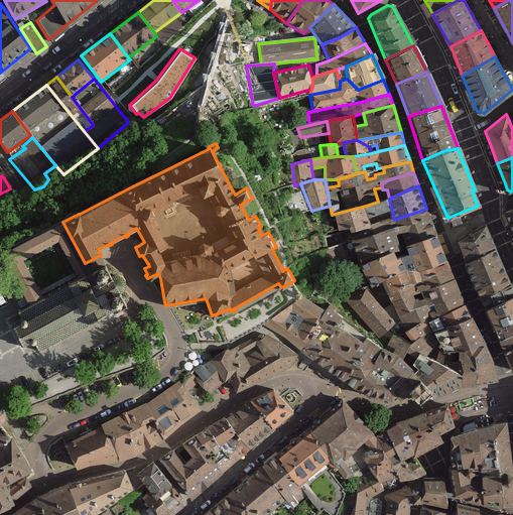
[(378,202),(366,206),(371,219),(392,211),(389,199),(378,202)]
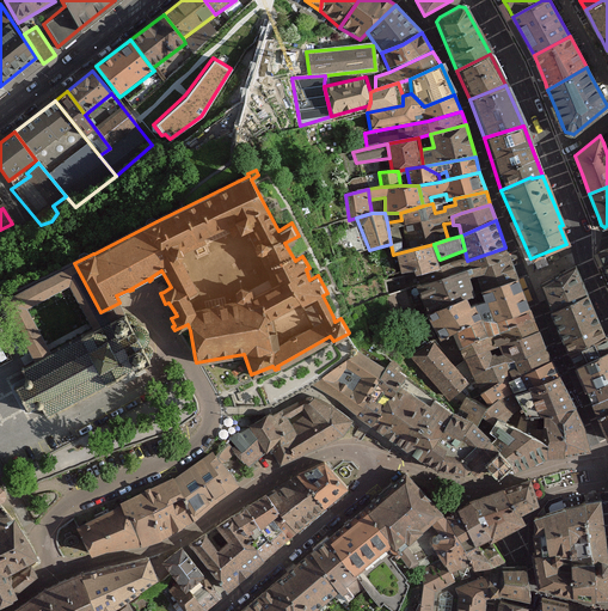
[(443,270),(440,260),(434,244),(397,254),(404,275),(417,272),(418,276),(443,270)]
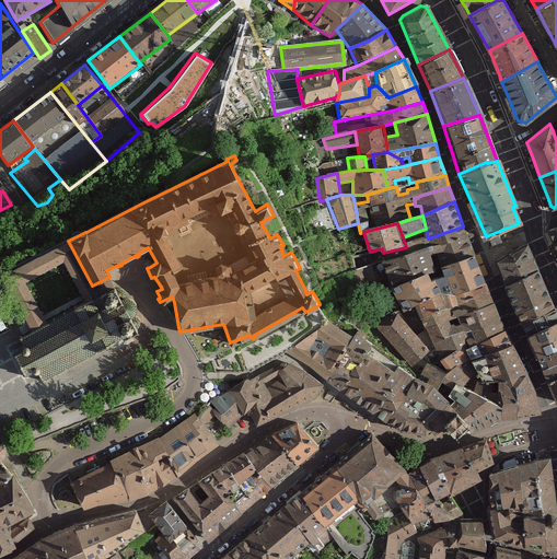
[(556,223),(546,229),(556,254),(556,223)]
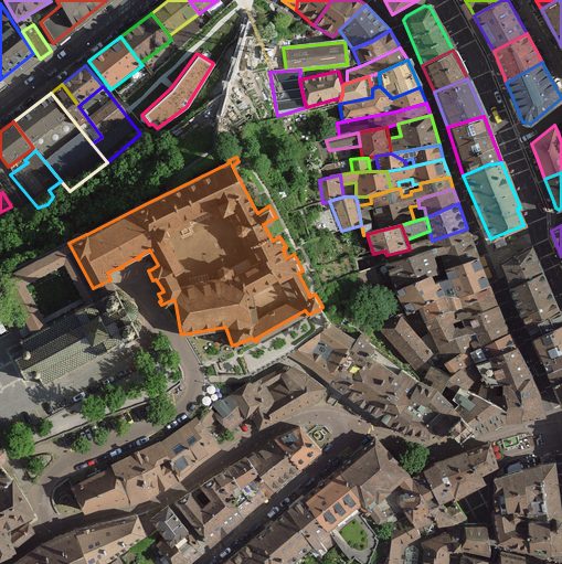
[(479,257),(467,229),(432,241),(437,251),(441,272),(446,269),(479,257)]
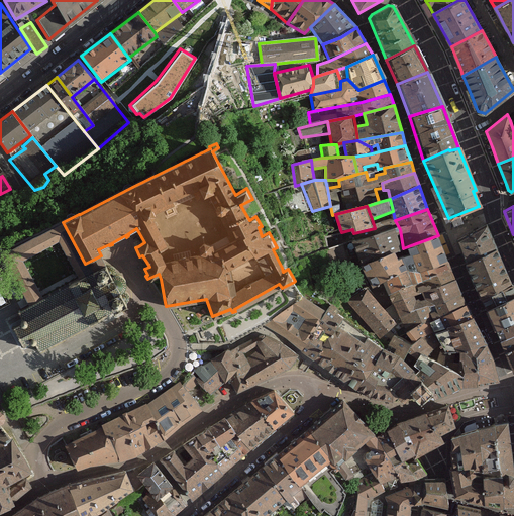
[(375,228),(353,233),(356,241),(400,229),(395,220),(375,228)]
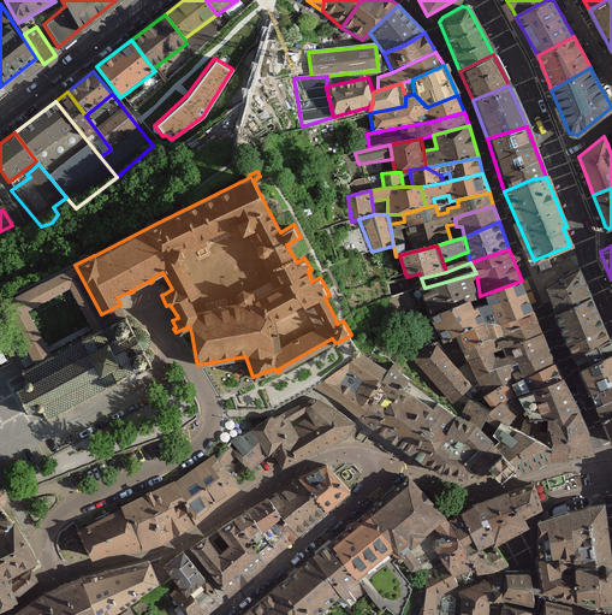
[(39,408),(41,407),(45,414),(42,415),(43,418),(46,417),(46,419),(49,417),(49,415),(58,411),(59,412),(61,411),(61,409),(70,404),(71,406),(73,403),(73,402),(82,397),(83,398),(85,397),(85,396),(94,391),(95,392),(97,391),(97,390),(106,385),(106,386),(110,385),(110,384),(147,364),(150,361),(149,360),(152,358),(153,356),(153,354),(153,352),(152,349),(150,348),(149,347),(147,346),(148,343),(149,342),(149,338),(149,336),(149,333),(148,332),(147,330),(146,329),(143,327),(141,326),(138,326),(136,326),(137,324),(137,321),(136,320),(136,318),(134,317),(131,315),(129,315),(126,315),(120,305),(101,314),(75,265),(75,264),(15,295),(15,296),(4,302),(3,300),(1,301),(1,302),(9,315),(9,317),(9,318),(10,317),(13,323),(16,327),(15,327),(15,330),(17,329),(22,338),(21,339),(22,342),(23,341),(29,350),(27,352),(28,353),(29,353),(35,362),(23,368),(23,367),(21,370),(21,371),(19,372),(21,374),(23,373),(27,379),(25,380),(24,382),(24,383),(24,385),(17,389),(13,388),(13,391),(17,392),(25,407),(24,412),(27,413),(28,409),(35,406),(36,407),(37,407),(39,408)]
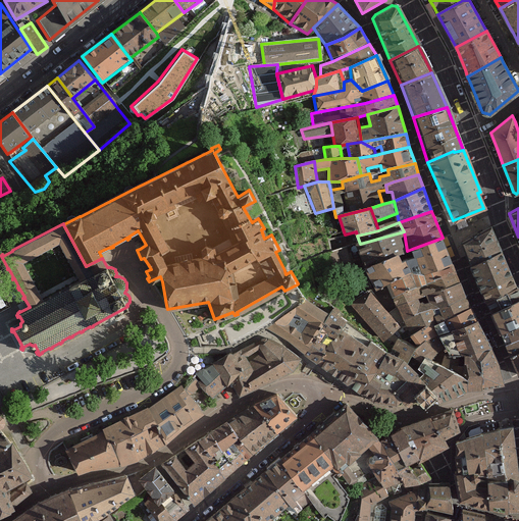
[(488,225),(459,242),(468,264),(499,250),(488,225)]
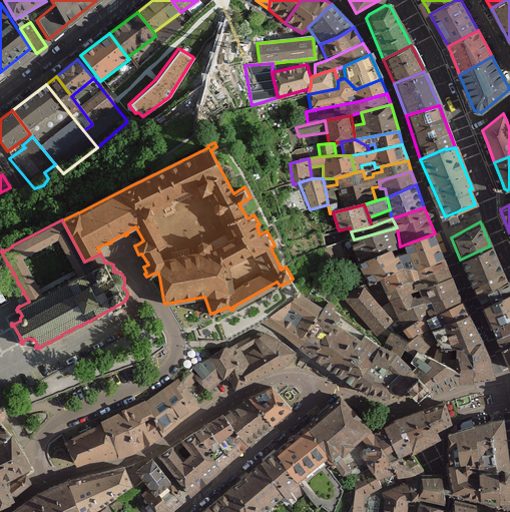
[(354,239),(350,240),(360,264),(395,251),(400,249),(400,246),(397,227),(354,239)]
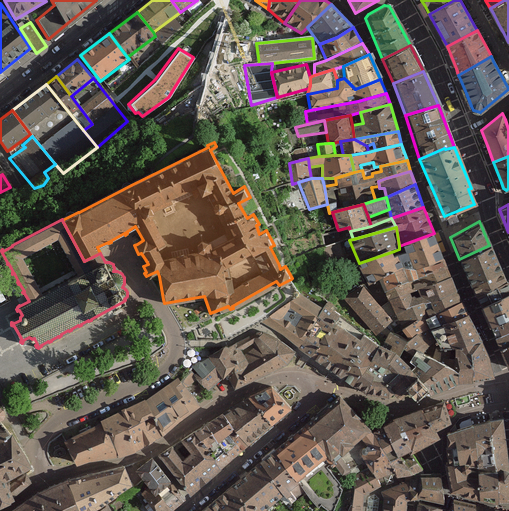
[(445,260),(434,233),(404,244),(409,253),(399,257),(406,268),(419,269),(445,260)]
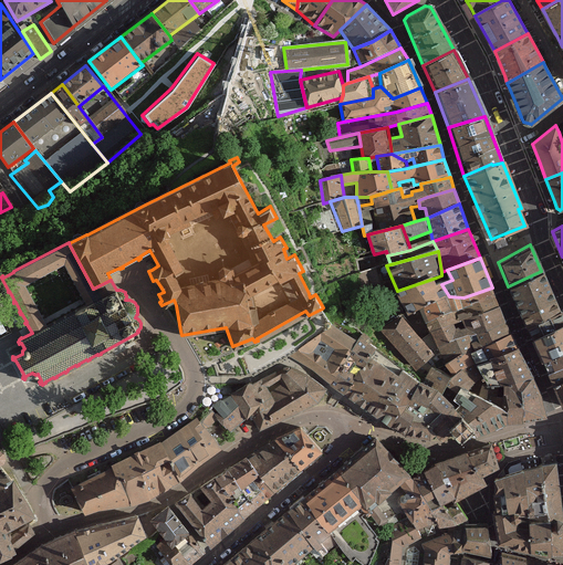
[(562,321),(541,271),(508,286),(530,337),(562,321)]
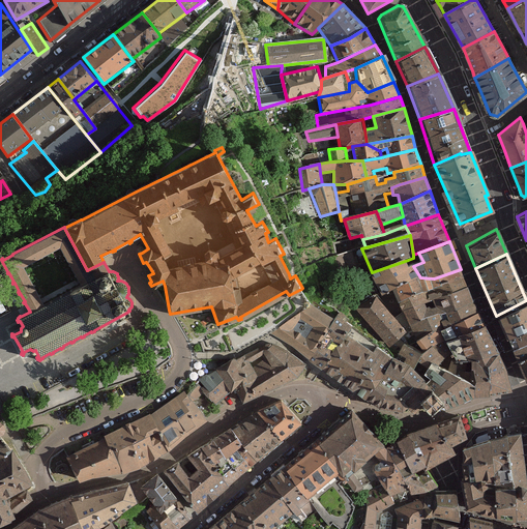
[(372,272),(383,295),(397,289),(420,277),(413,266),(408,260),(372,272)]
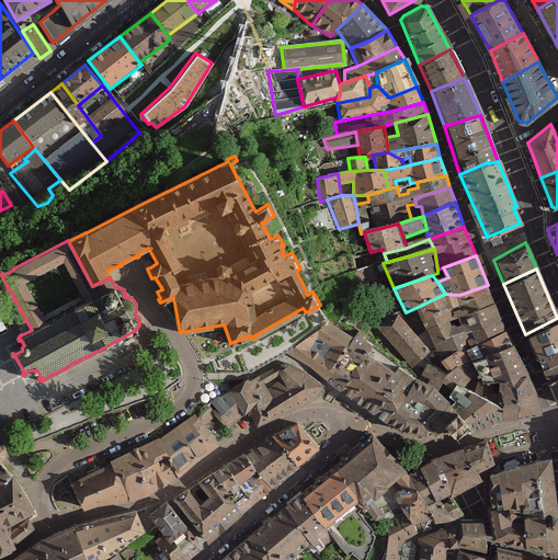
[(445,294),(420,306),(424,319),(453,310),(492,296),(488,285),(459,295),(445,294)]
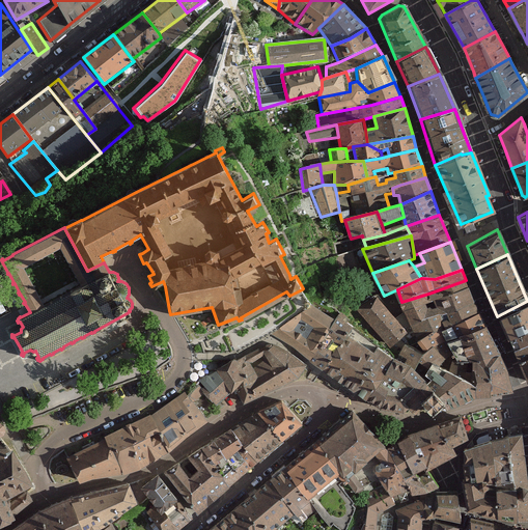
[(469,288),(466,280),(428,294),(433,302),(456,295),(469,288)]
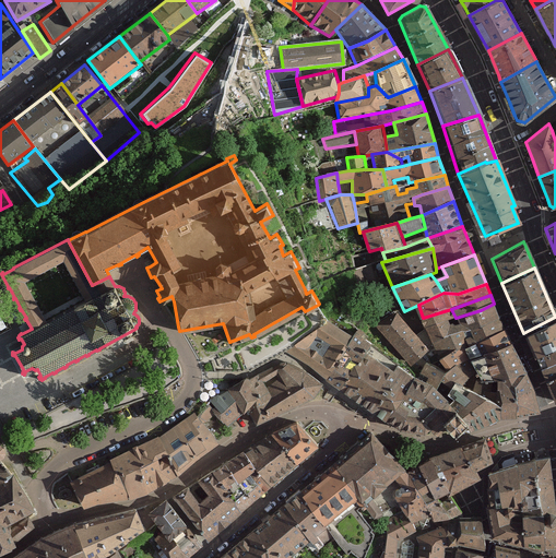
[(473,331),(499,319),(494,304),(481,310),(456,318),(461,325),(473,331)]
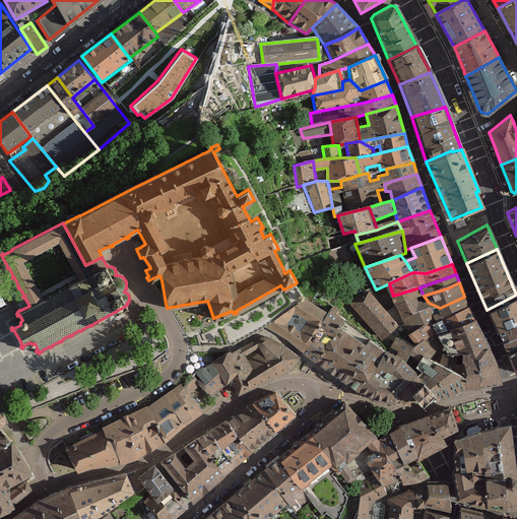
[(419,287),(393,296),(395,306),(417,298),(424,296),(419,287)]
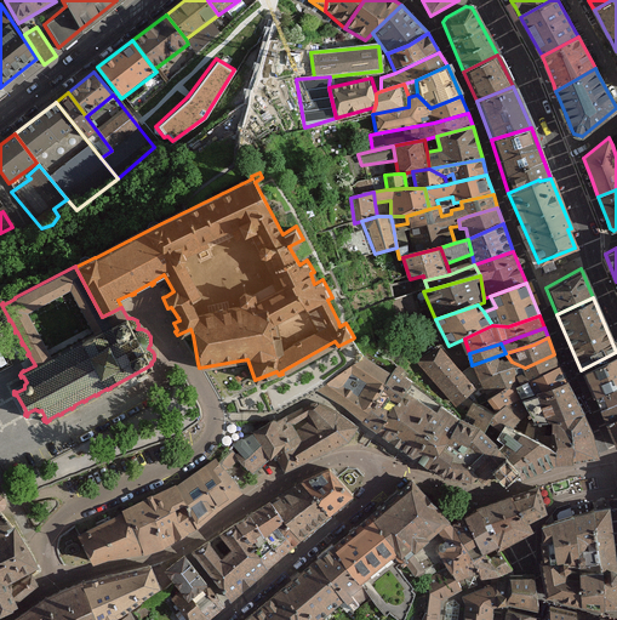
[(440,347),(416,362),(455,409),(474,393),(478,398),(485,397),(478,381),(472,365),(464,374),(440,347)]
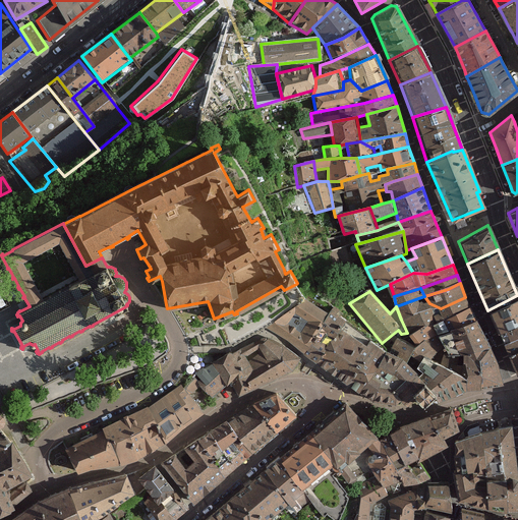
[(517,295),(487,310),(507,352),(517,347),(517,295)]
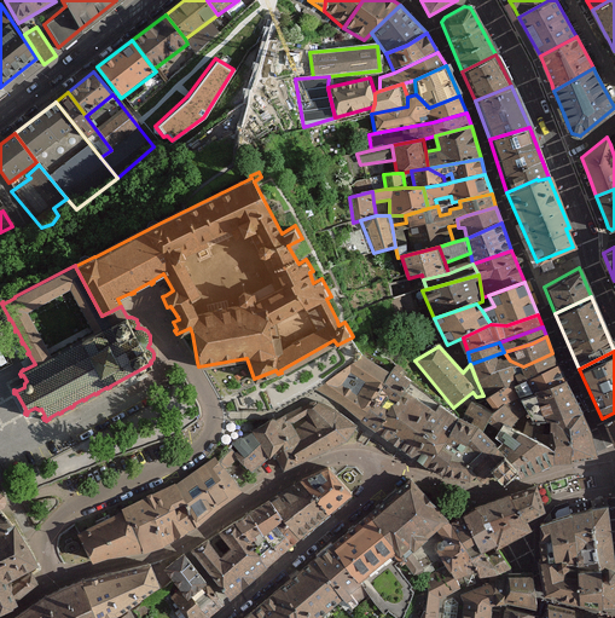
[(560,367),(552,353),(523,367),(527,381),(560,367)]
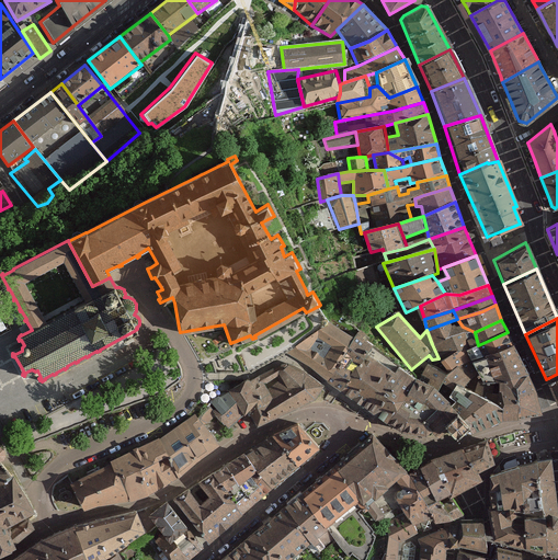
[(322,327),(285,352),(328,381),(355,340),(328,321),(328,324),(326,327),(322,327)]
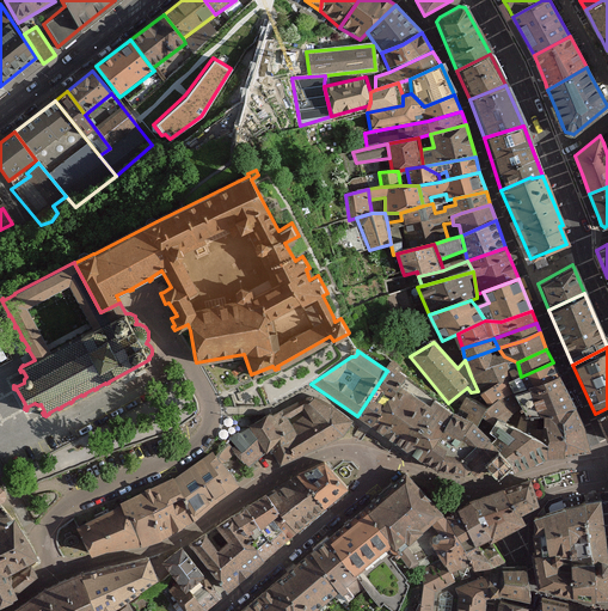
[(491,350),(465,360),(471,376),(517,362),(504,356),(493,358),(491,350)]
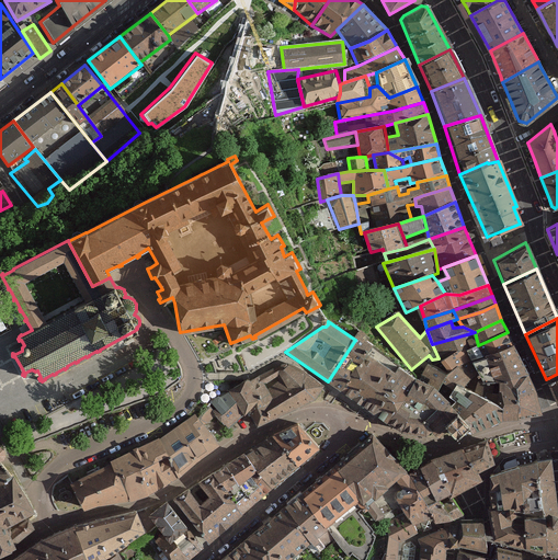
[(467,349),(478,345),(475,332),(432,344),(439,358),(467,349)]
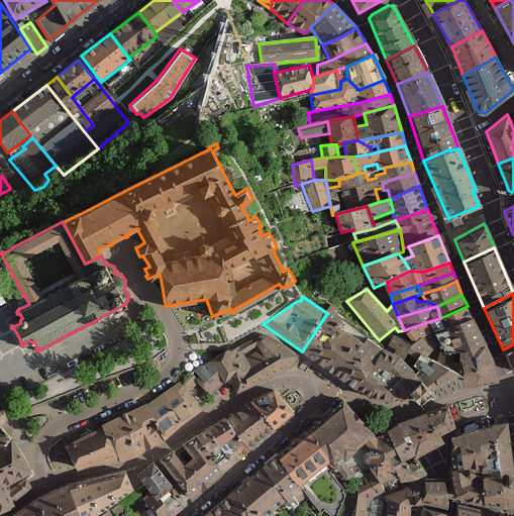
[(475,318),(468,306),(440,318),(446,330),(475,318)]
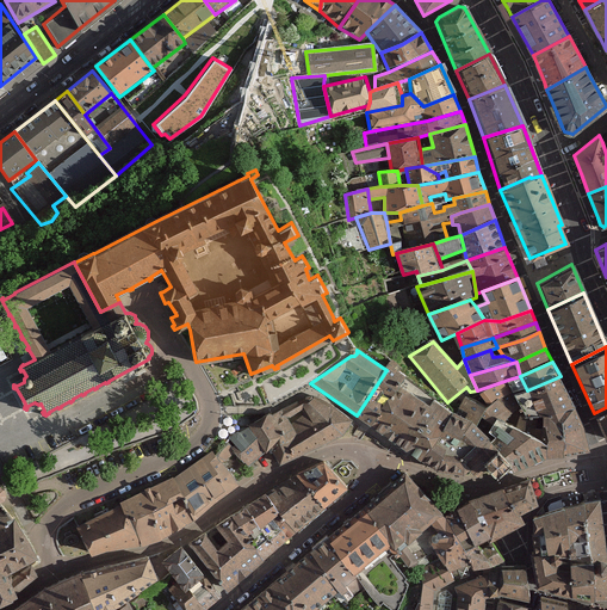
[(408,376),(389,364),(386,370),(357,416),(372,427),(401,387),(408,376)]
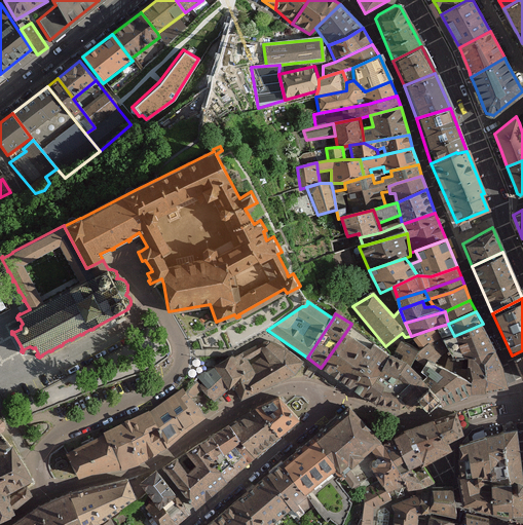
[(496,352),(483,324),(454,336),(444,340),(450,350),(454,360),(468,360),(484,355),(496,352)]
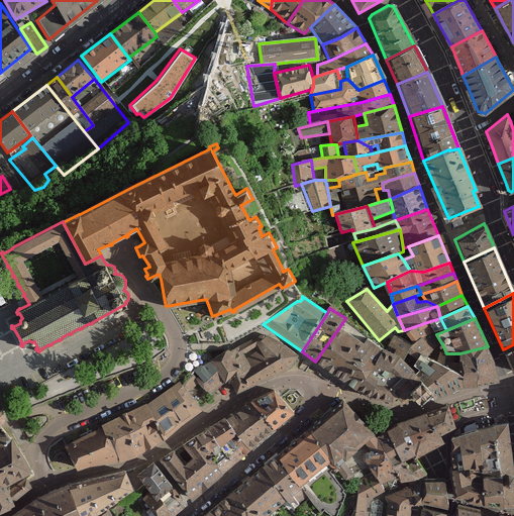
[(442,344),(436,334),(430,321),(404,330),(413,345),(422,337),(434,349),(442,344)]
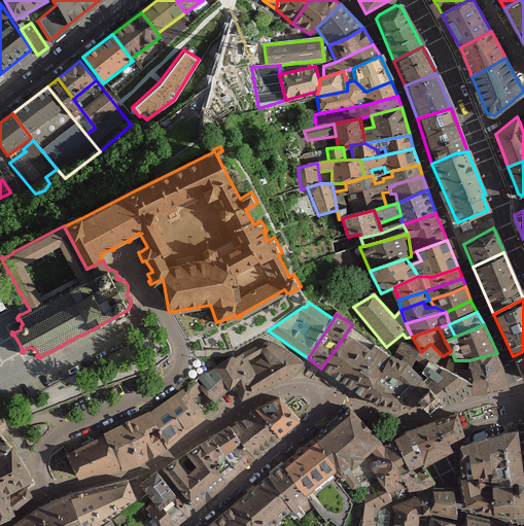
[(346,334),(321,369),(352,390),(374,352),(346,334)]
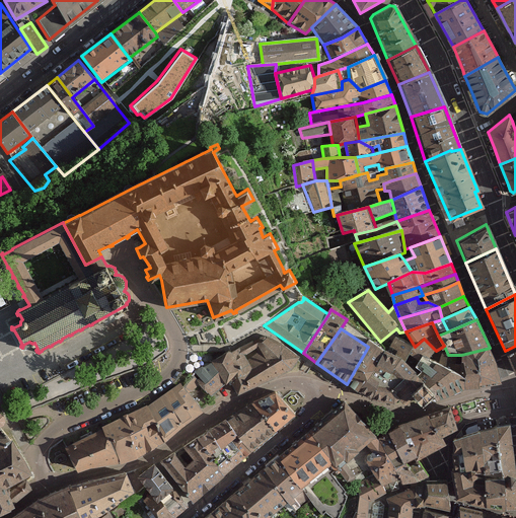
[(230,382),(237,395),(293,370),(300,358),(281,344),(267,337),(259,338),(231,353),(240,368),(241,371),(230,382)]
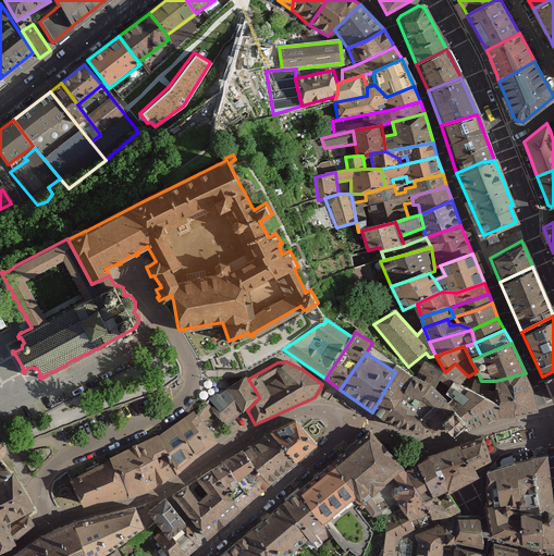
[(445,372),(423,362),(416,377),(436,387),(445,372)]
